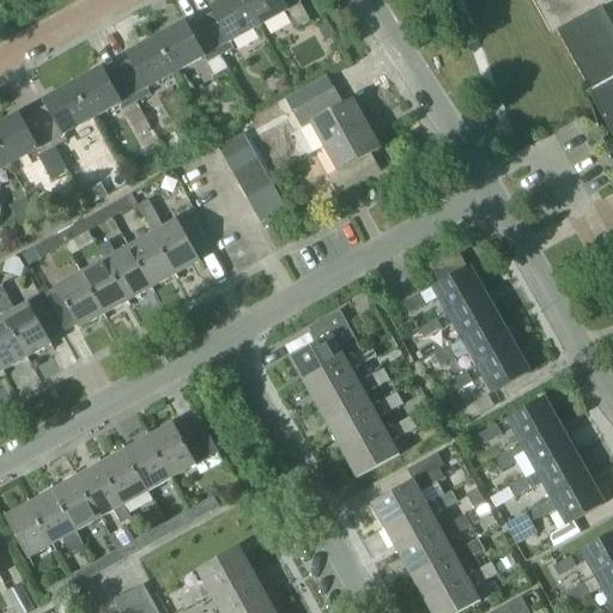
[(260,26),(244,0),(224,0),(211,8),(214,13),(201,20),(222,55),(235,48),(231,42),(260,26)]
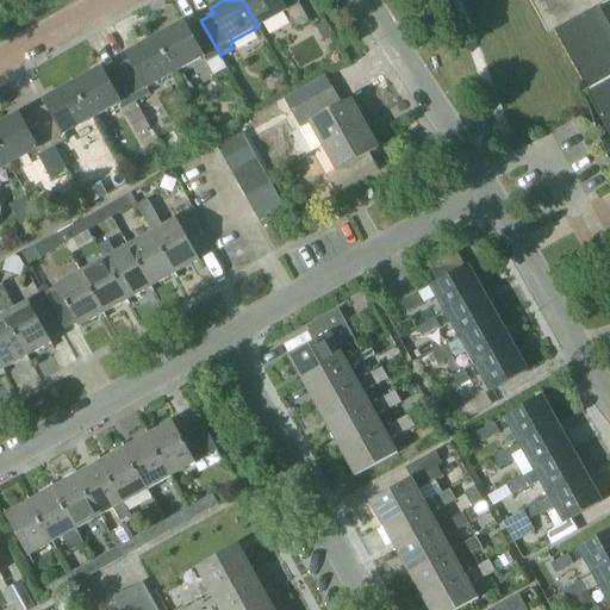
[(243,0),(259,26),(287,11),(297,29),(310,20),(297,0),(243,0)]
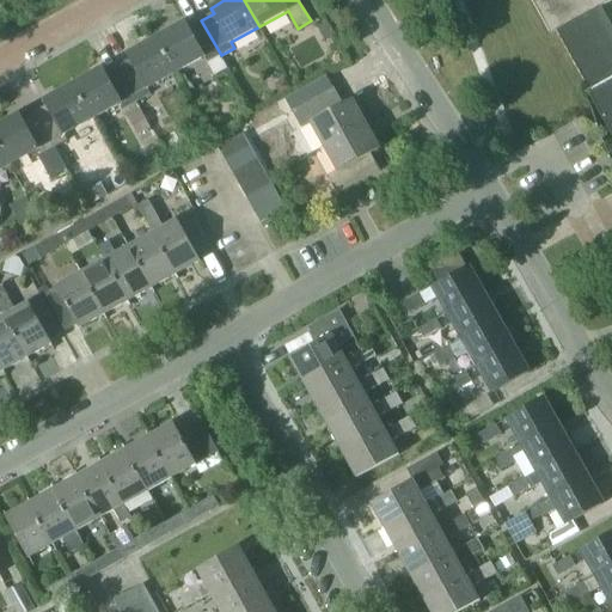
[(611,0),(532,0),(550,32),(551,35),(557,31),(589,91),(588,91),(594,103),(611,134),(611,0)]
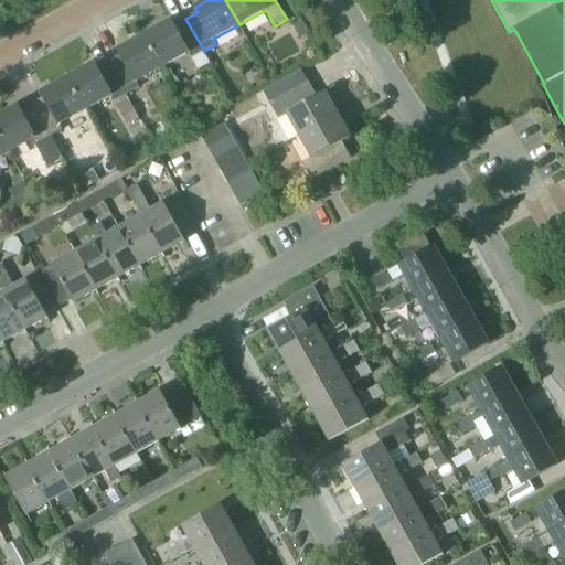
[(192,57),(204,51),(185,19),(173,24),(171,20),(145,34),(162,67),(189,53),(192,57)]
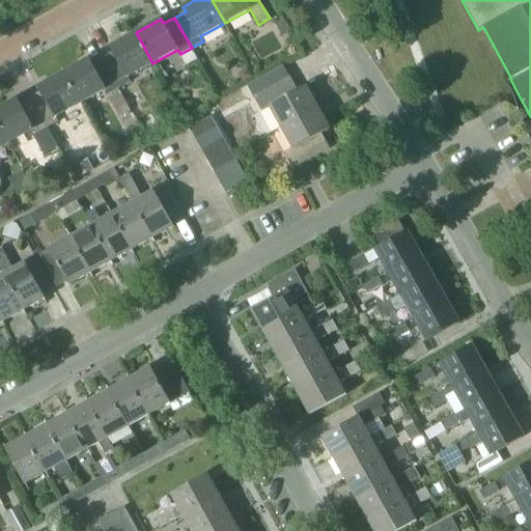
[(282,18),(275,23),(282,34),(289,30),(282,18)]
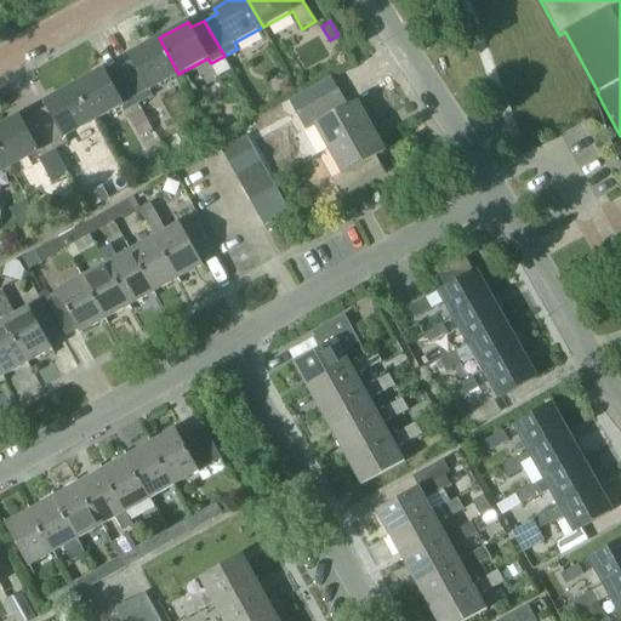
[(132,60),(119,67),(140,103),(147,117),(160,109),(149,90),(178,74),(159,38),(129,55),(132,60)]
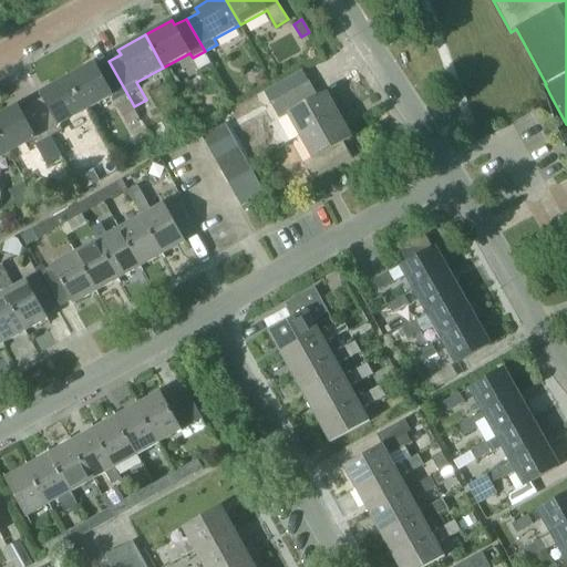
[(86,110),(113,95),(115,101),(127,94),(109,61),(98,68),(95,62),(68,78),(86,110)]
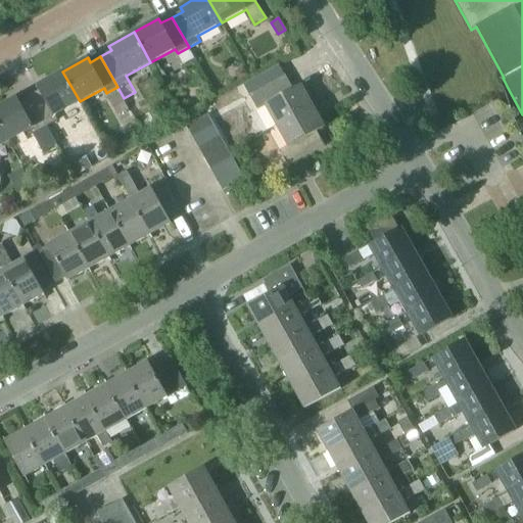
[(55,114),(80,101),(62,72),(38,85),(41,90),(30,95),(47,126),(57,120),(55,114)]
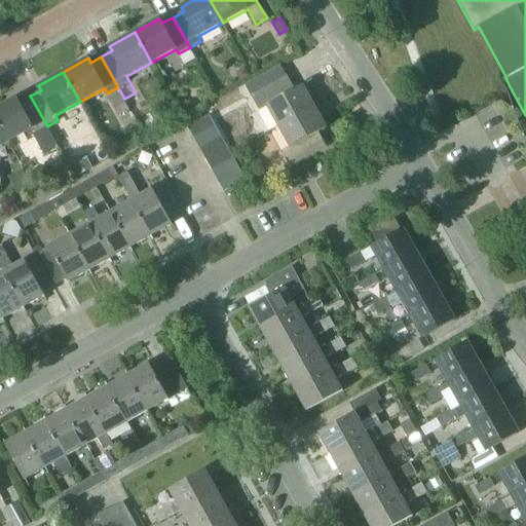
[(267,106),(278,126),(315,106),(303,85),(295,89),(287,75),(251,95),(259,110),(267,106)]
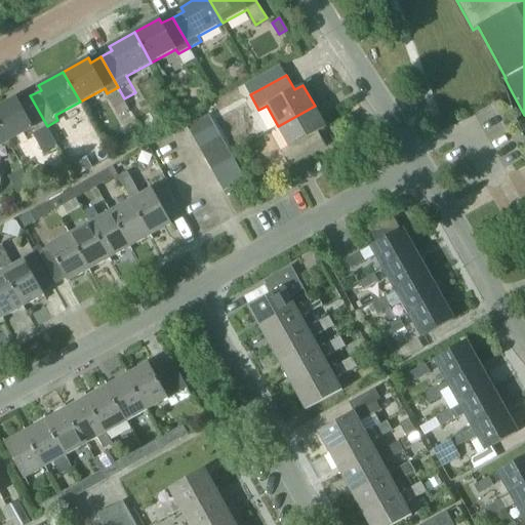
[(110,99),(118,116),(129,110),(121,93),(110,99)]
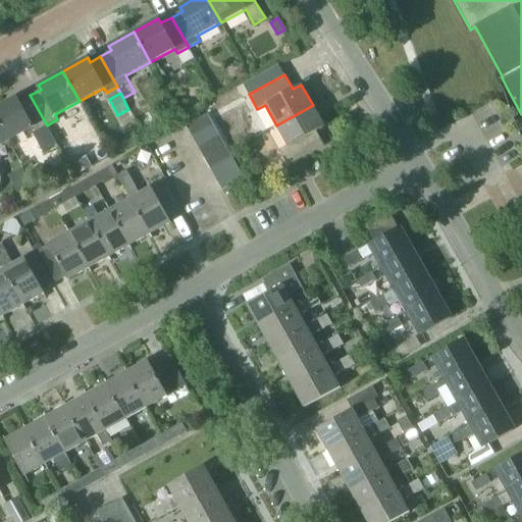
[(33,127),(36,132),(33,133),(44,154),(58,146),(47,125),(30,95),(19,101),(16,97),(0,105),(0,125),(8,141),(33,127)]
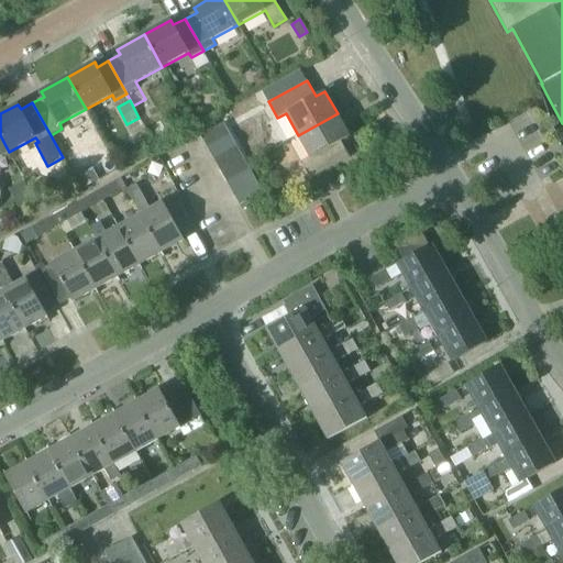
[(310,157),(301,162),(310,179),(350,157),(341,142),(350,136),(338,113),(298,135),(310,157)]
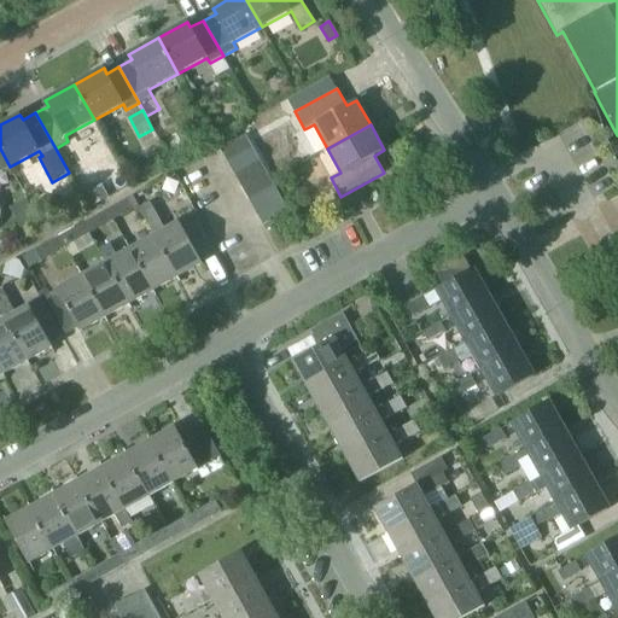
[(227,162),(252,147),(245,135),(220,150),(227,162)]
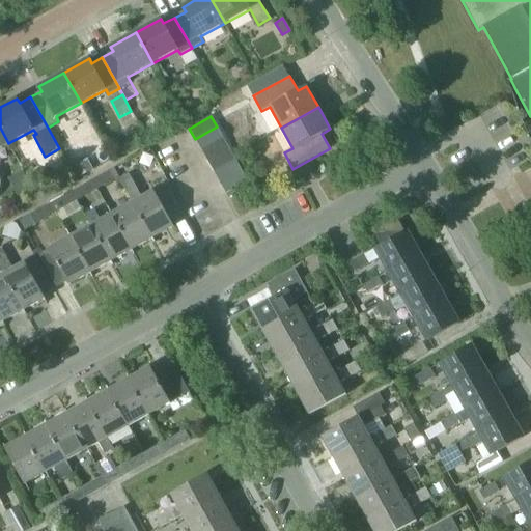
[(223,138),(217,127),(195,139),(201,150),(223,138)]
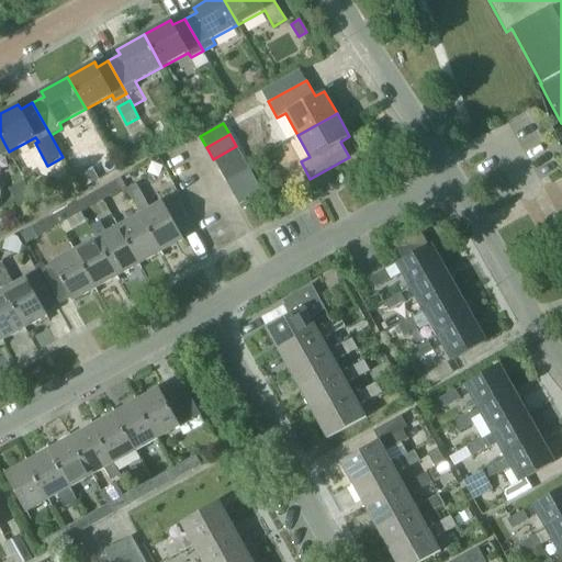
[(236,146),(213,159),(220,170),(243,157),(236,146)]
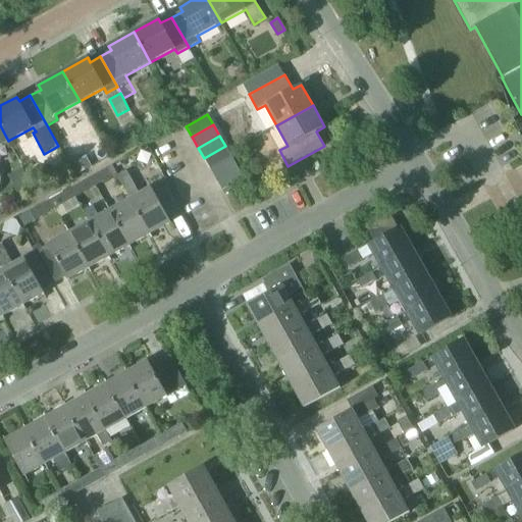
[(225,146),(204,158),(210,168),(231,157),(225,146)]
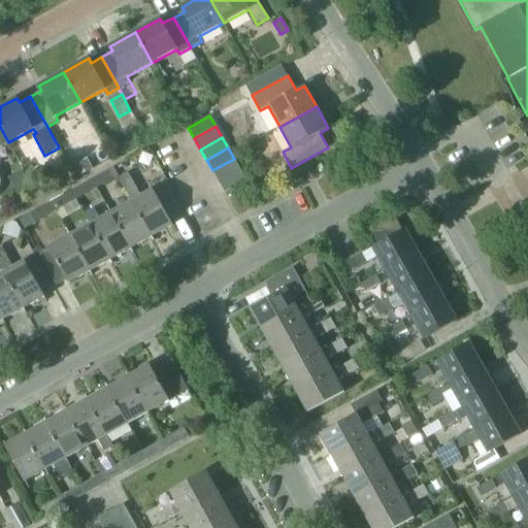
[(94,168),(88,157),(72,165),(78,176),(94,168)]
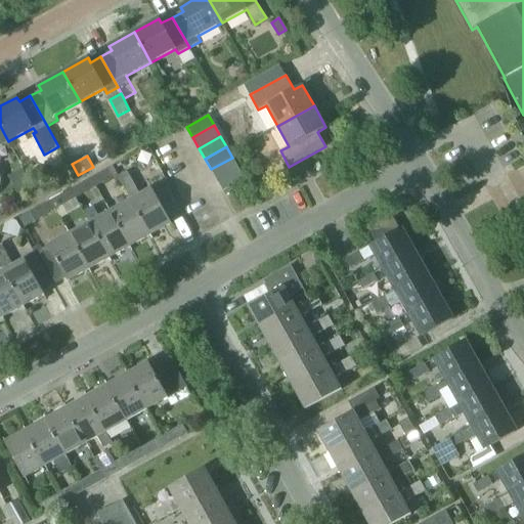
[(217,180),(238,168),(232,158),(211,169),(217,180)]
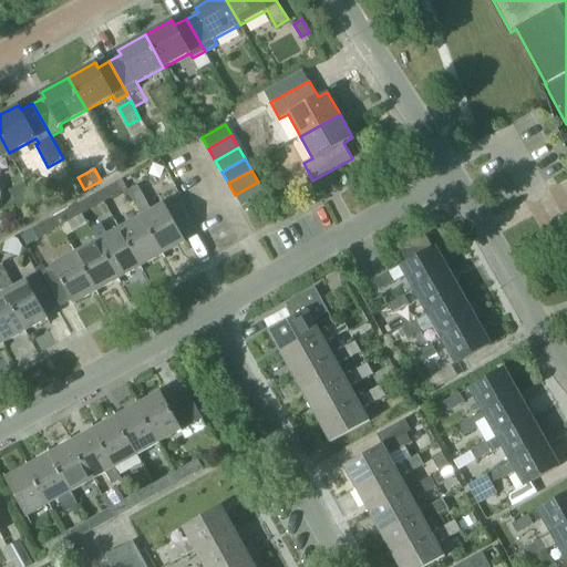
[(112,198),(126,189),(122,181),(106,188),(112,198)]
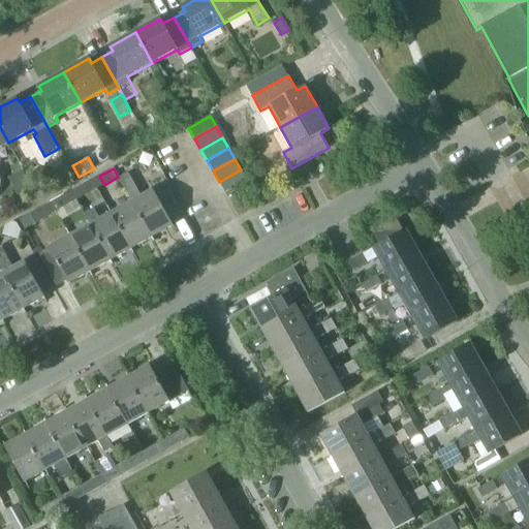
[(247,180),(241,169),(219,182),(225,192),(247,180)]
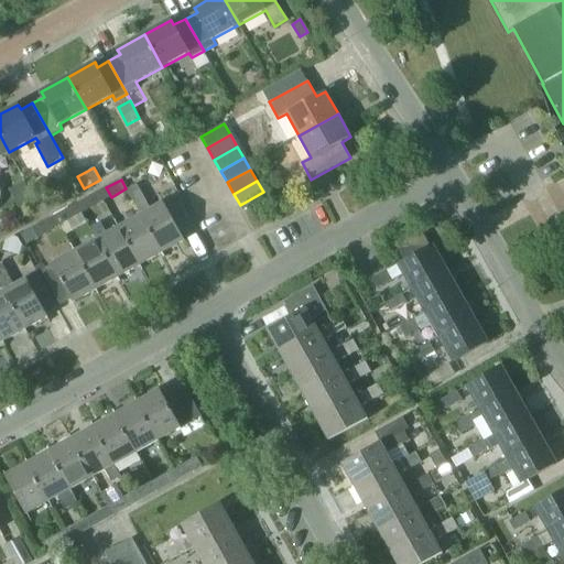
[(127,188),(141,215),(163,253),(185,240),(182,235),(195,228),(180,201),(166,208),(163,202),(151,208),(137,183),(127,188)]
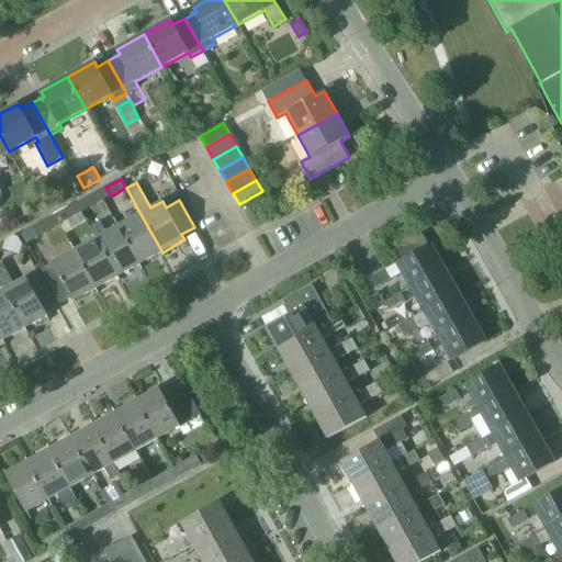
[(99,191),(83,200),(88,209),(104,200),(99,191)]
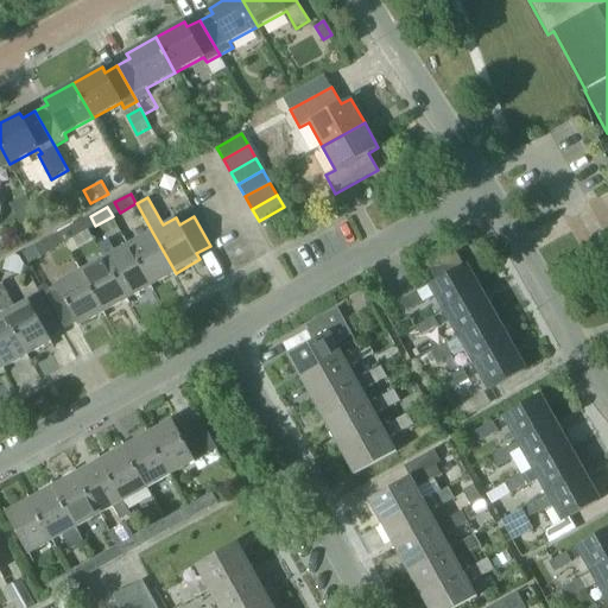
[(71,240),(88,230),(82,220),(65,229),(71,240)]
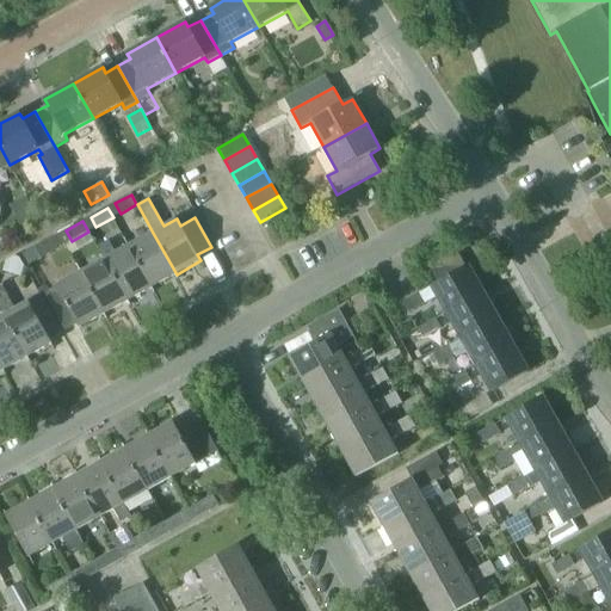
[(177,275),(153,233),(129,246),(153,288),(177,275)]
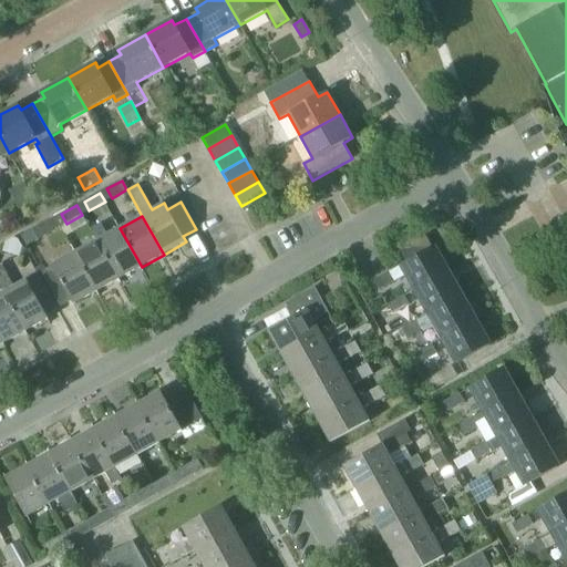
[(45,235),(60,227),(54,217),(40,226),(45,235)]
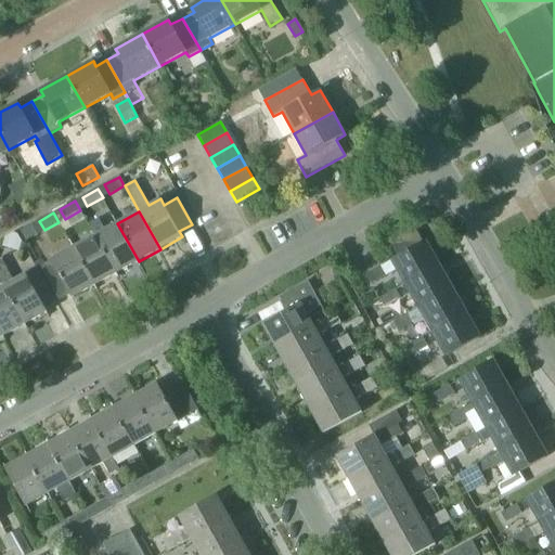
[(95,235),(116,273),(139,261),(117,223),(105,230),(99,219),(89,224),(95,235)]
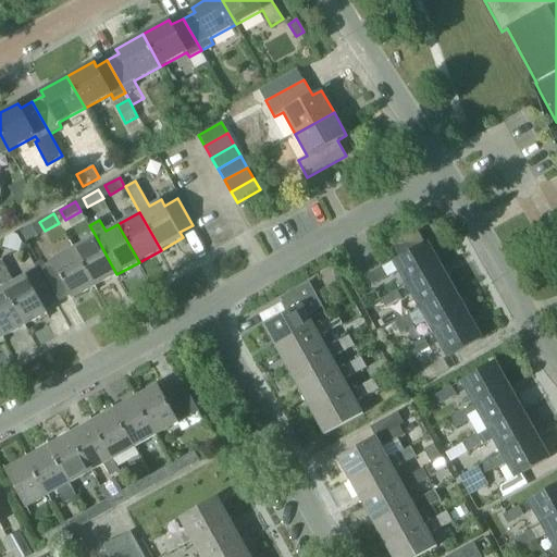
[(400,270),(408,284),(440,268),(425,243),(424,244),(418,232),(394,246),(400,257),(395,260),(383,268),(382,267),(368,275),(373,284),(388,276),(390,277),(400,270)]
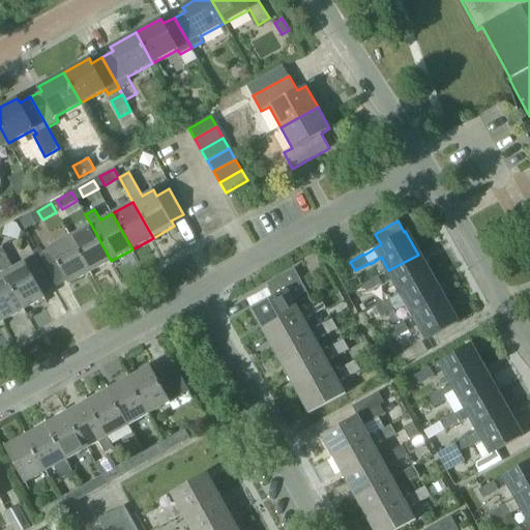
[(90,272),(111,261),(91,225),(70,236),(90,272)]
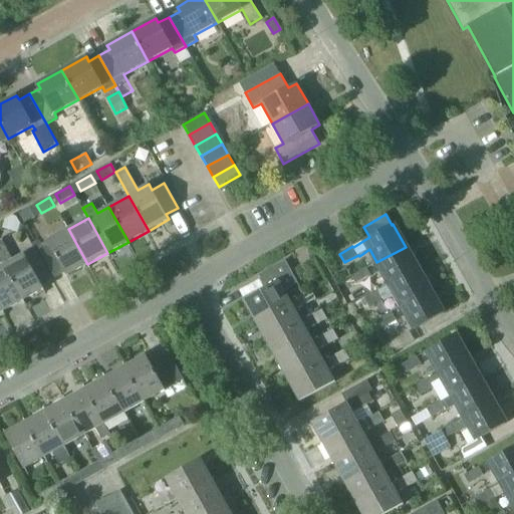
[(67,276),(87,264),(68,229),(47,240),(65,272),(67,276)]
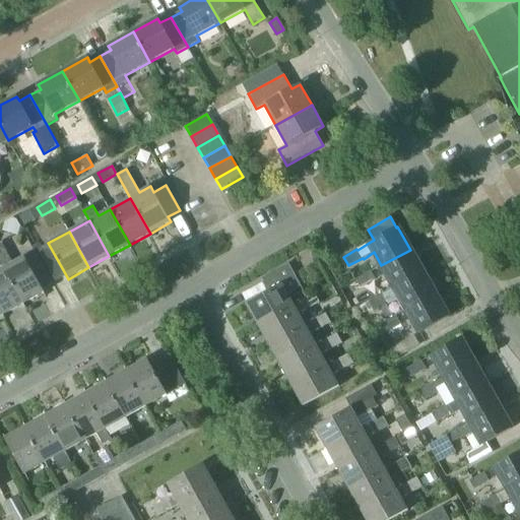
[(0,261),(4,268),(23,304),(44,293),(40,285),(51,279),(35,251),(13,263),(1,242),(0,242),(0,261)]
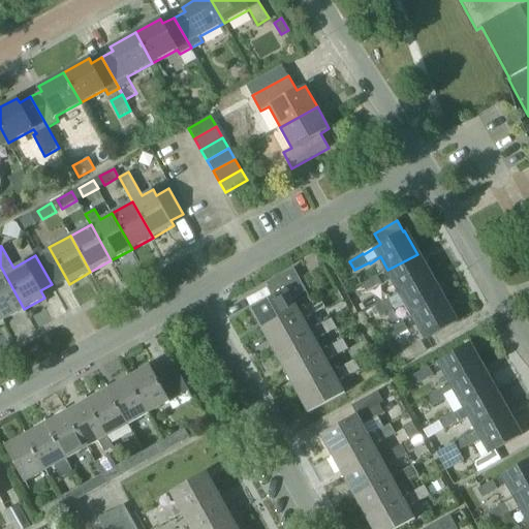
[(49,247),(39,253),(57,286),(67,280),(49,247)]
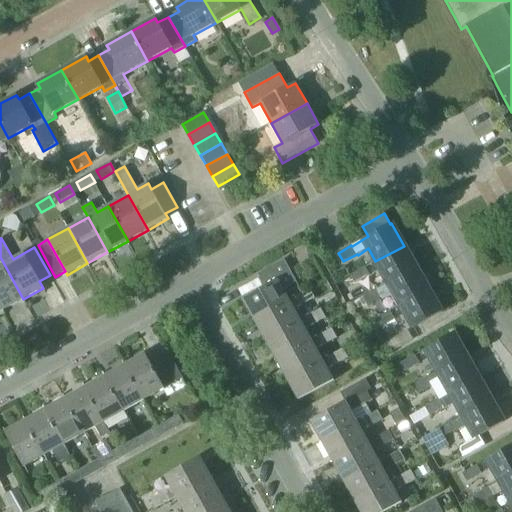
[(370,277),(381,271),(388,284),(417,268),(404,246),(375,261),(350,275),(355,284),(370,276),(370,277)]
